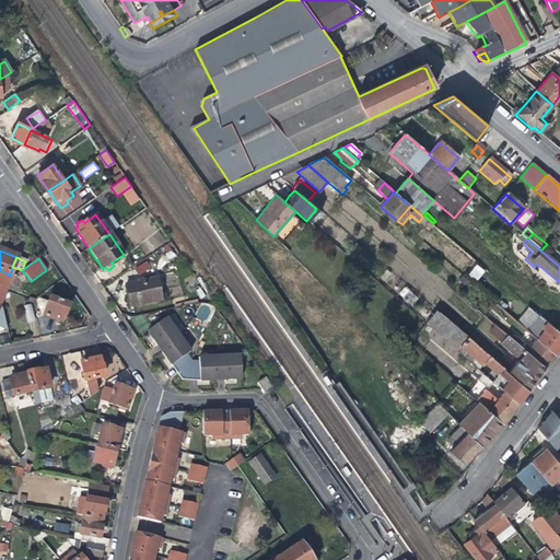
[(138,275),(151,270),(148,261),(135,266),(138,275)]
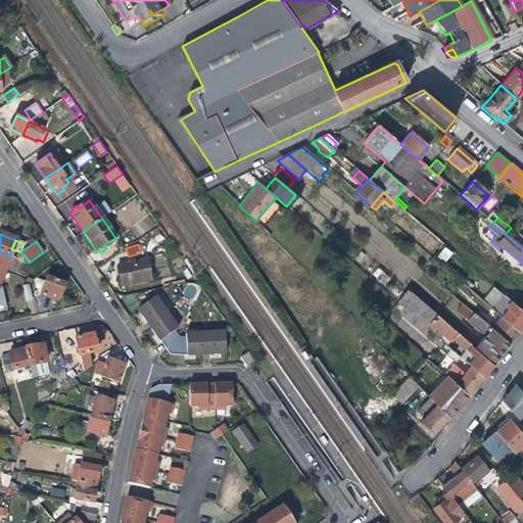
[(453,253),(445,247),(437,257),(444,264),(453,253)]
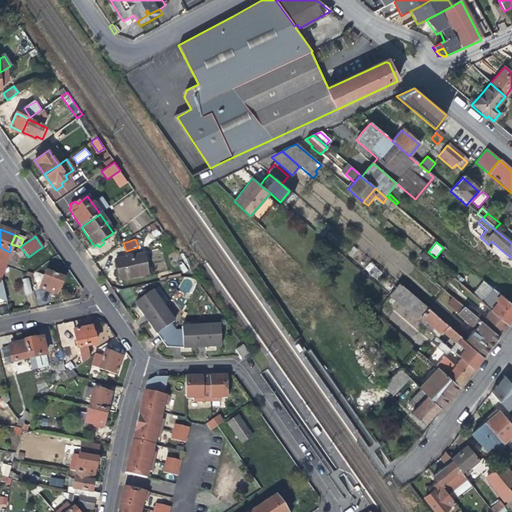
[(0,264),(3,266),(9,252),(0,247),(0,264)]
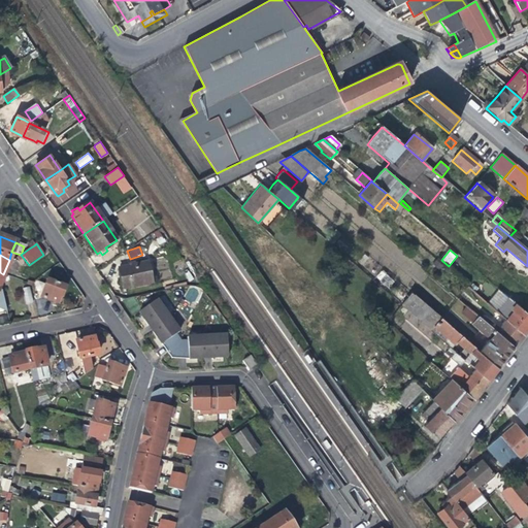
[(120,278),(122,290),(152,284),(147,263),(118,269),(120,278)]
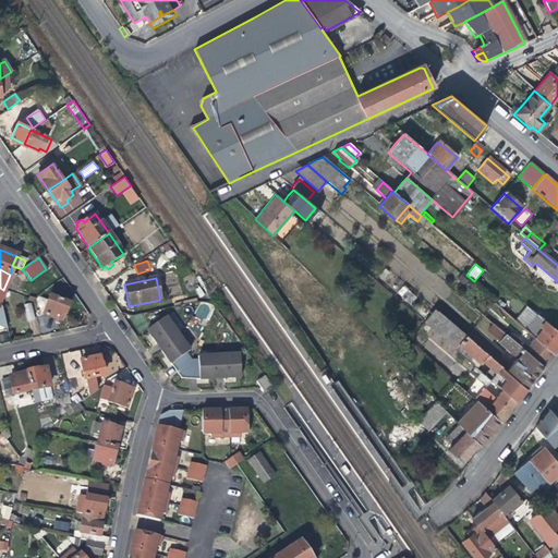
[(403,286),(398,292),(411,304),(417,298),(403,286)]
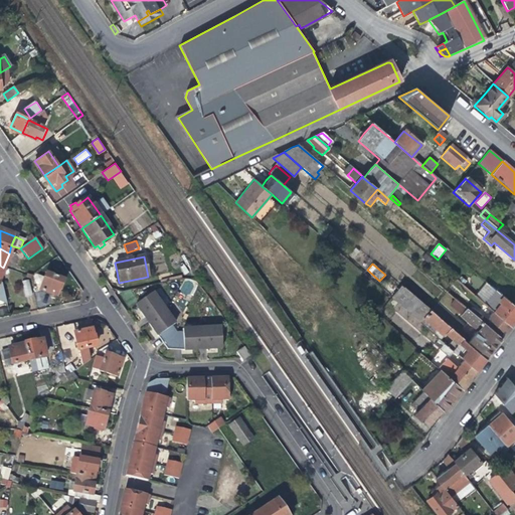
[(47,294),(55,297),(62,281),(46,275),(40,292),(47,294)]
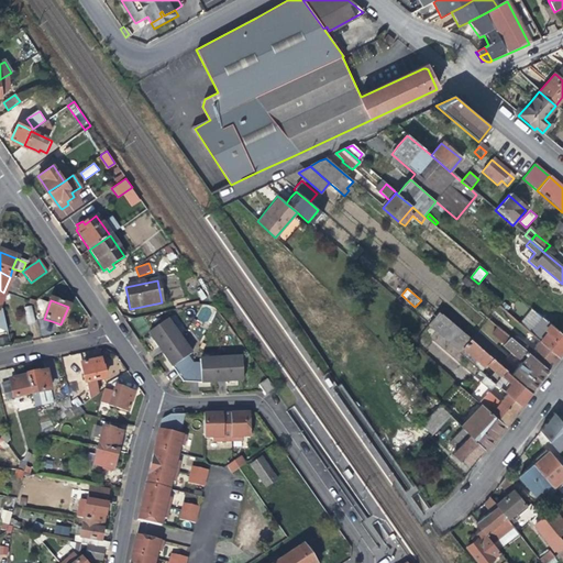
[(536,327),(542,319),(528,306),(521,313),(536,327)]
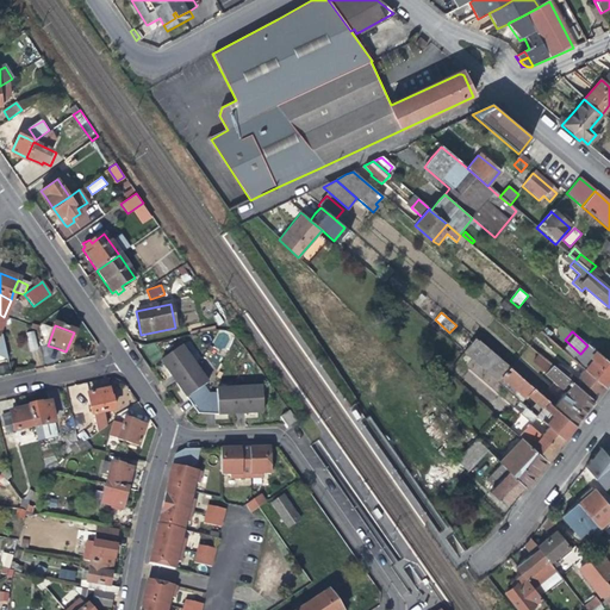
[(33,335),(27,336),(31,354),(37,352),(33,335)]
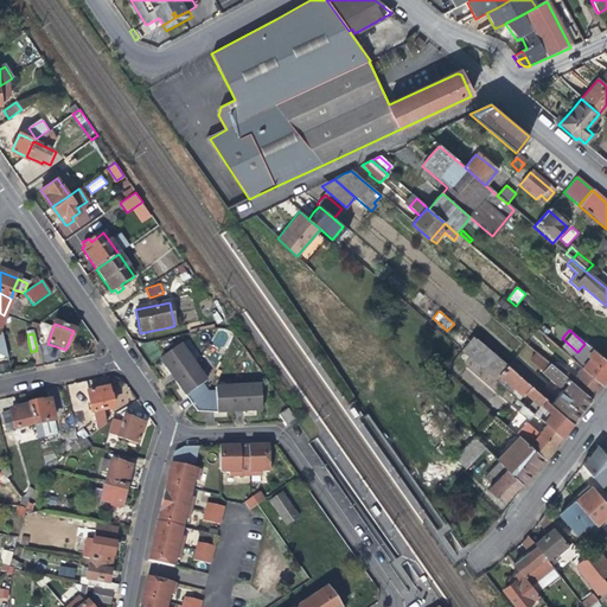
[(459,351),(522,406),(532,415),(544,426),(560,439),(570,423),(549,406),(471,338),(459,351)]
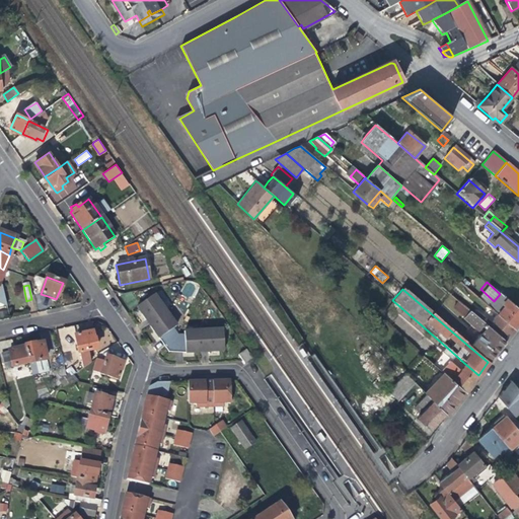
[(153,295),(138,306),(142,312),(140,314),(144,320),(148,317),(152,322),(148,325),(150,328),(152,331),(155,330),(168,350),(183,351),(193,351),(193,354),(200,353),(200,348),(207,348),(207,353),(215,353),(215,350),(223,350),(222,331),(183,332),(183,336),(176,336),(171,329),(175,326),(153,295)]
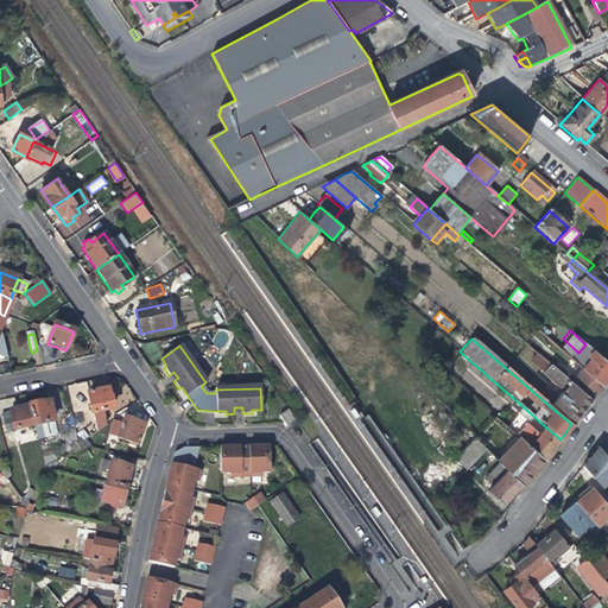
[(569,358),(581,367),(602,386),(607,377),(607,362),(590,348),(584,354),(587,356),(580,363),(570,355),(569,358)]
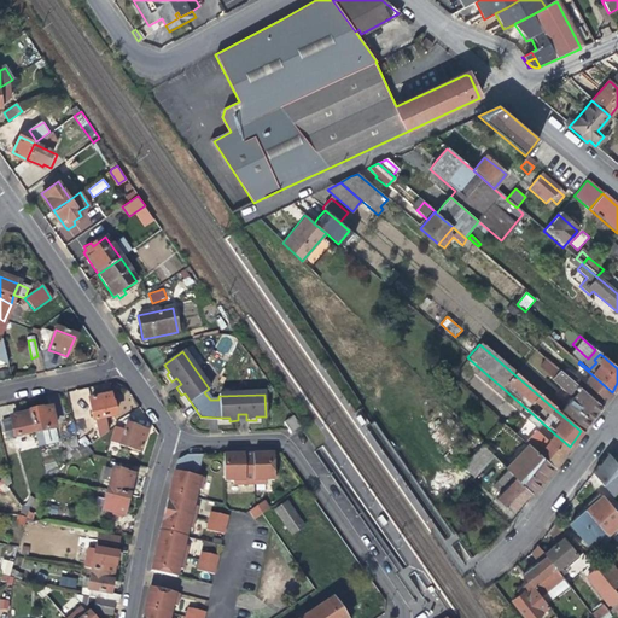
[(571,397),(559,413),(581,431),(600,408),(561,374),(543,359),(538,366),(552,377),(549,379),(571,397)]
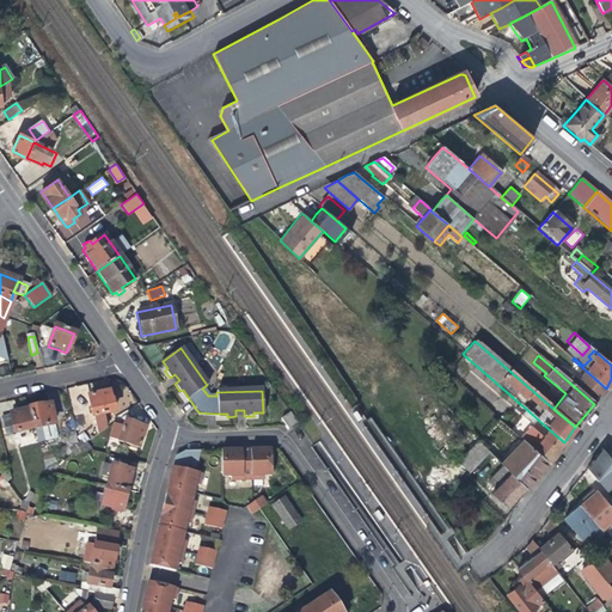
[(560,367),(556,371),(594,404),(606,389),(585,369),(575,381),(560,367)]
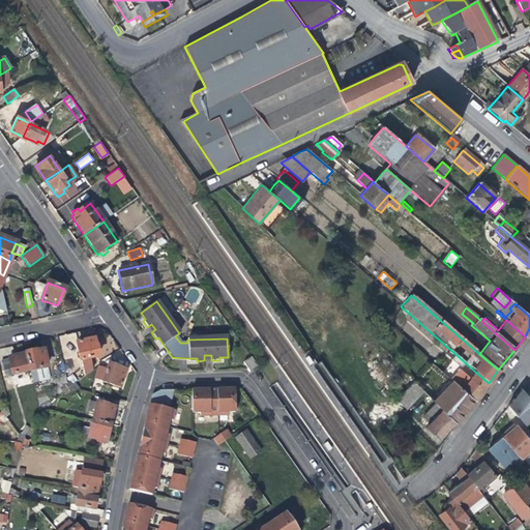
[(158,337),(155,339),(170,359),(182,360),(187,361),(197,361),(197,358),(187,358),(172,357),(158,337)]
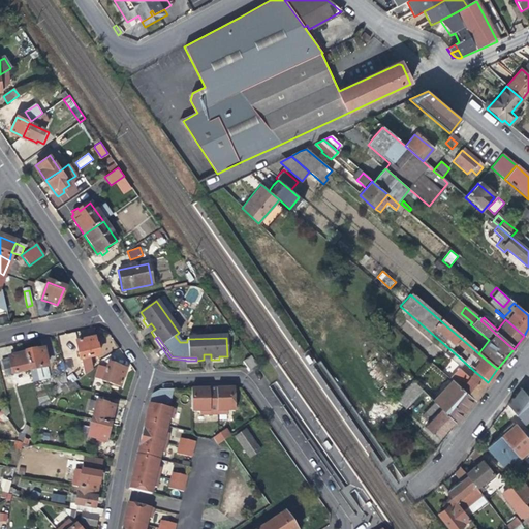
[(83,377),(84,377),(92,372),(89,359),(97,358),(95,348),(98,348),(97,345),(96,340),(93,341),(93,340),(76,344),(83,377)]
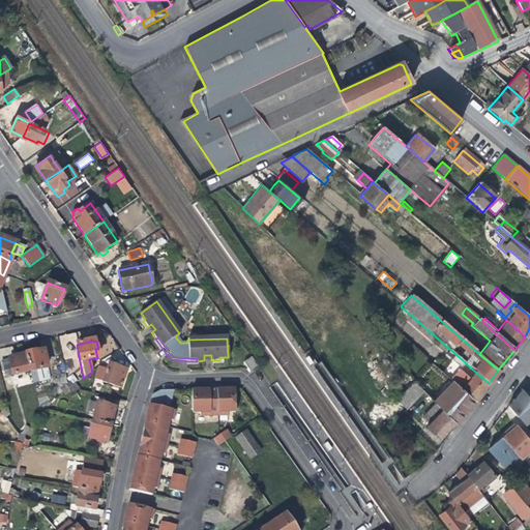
[(63,362),(69,361),(66,346),(60,347),(63,362)]
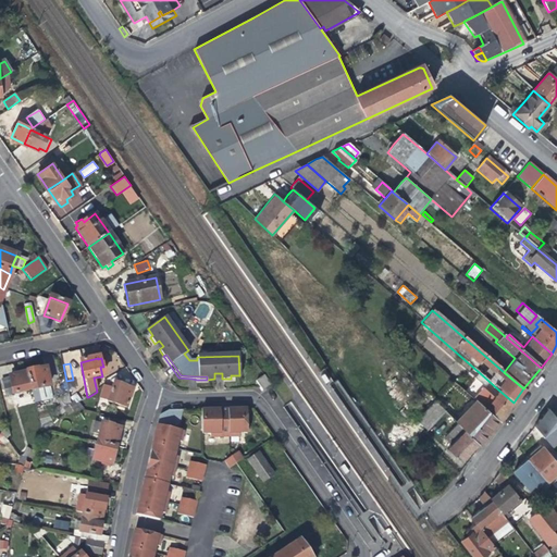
[(35,371),(27,373),(33,398),(35,406),(52,401),(45,369),(35,371)]
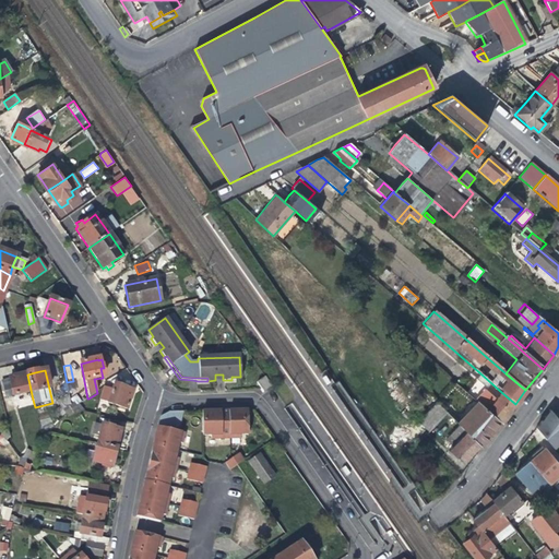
[(486,389),(490,382),(480,373),(475,379),(486,389)]
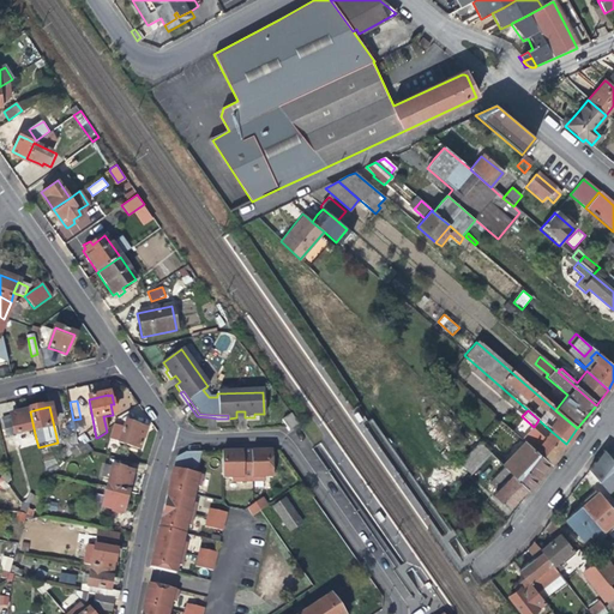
[(22,443),(36,439),(30,411),(16,415),(8,416),(10,419),(1,421),(5,437),(20,434),(22,443)]
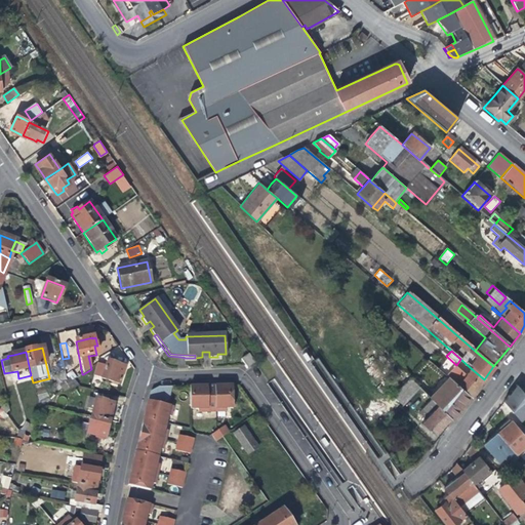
[(248,367),(255,362),(249,353),(242,358),(248,367)]
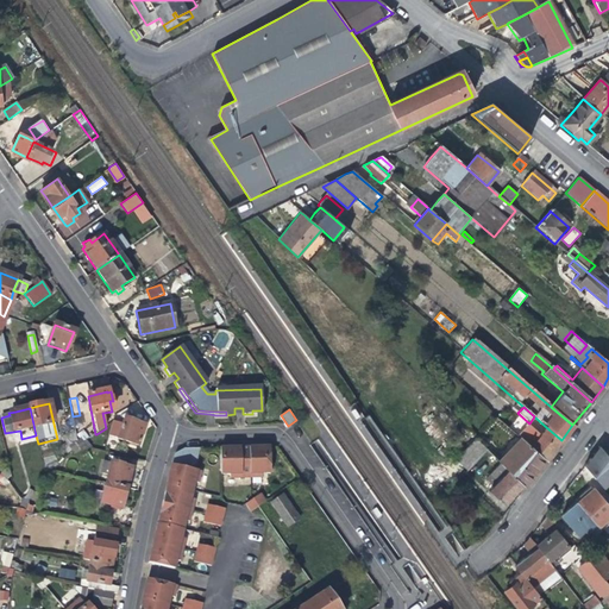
[(113,424),(110,438),(137,446),(144,424),(138,422),(135,421),(133,425),(124,421),(123,426),(113,424)]
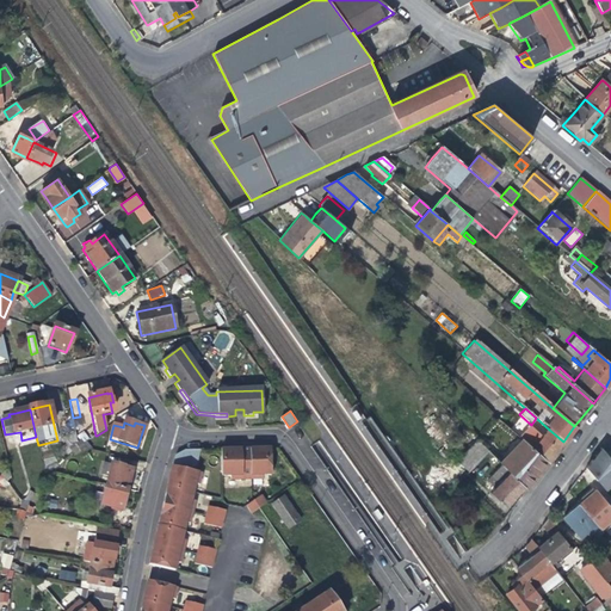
[(541,438),(529,429),(519,440),(522,442),(547,464),(555,454),(563,442),(548,429),(541,438)]
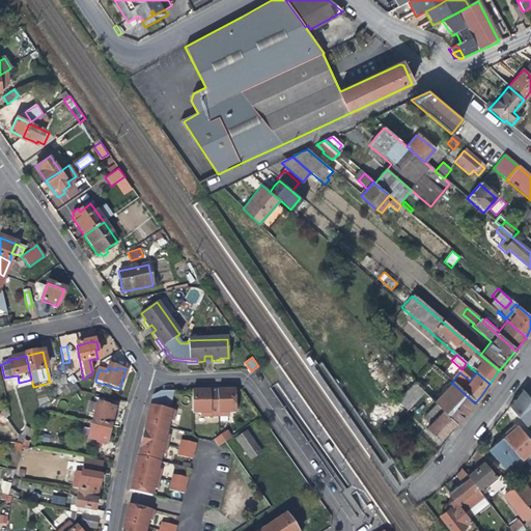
[(445,400),(439,407),(454,423),(457,425),(467,414),(475,403),(453,384),(442,397),(445,400)]
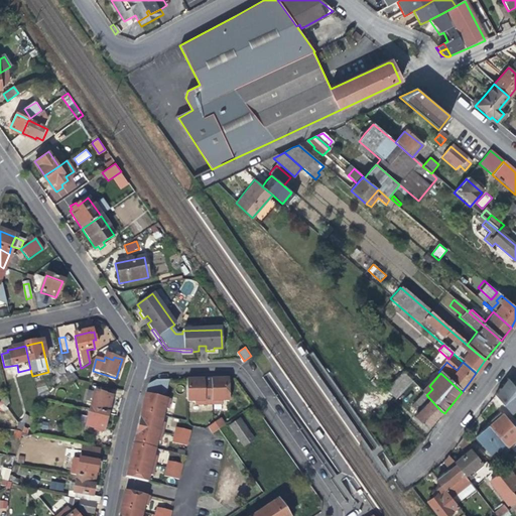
[(412,383),(403,374),(385,391),(395,401),(412,383)]
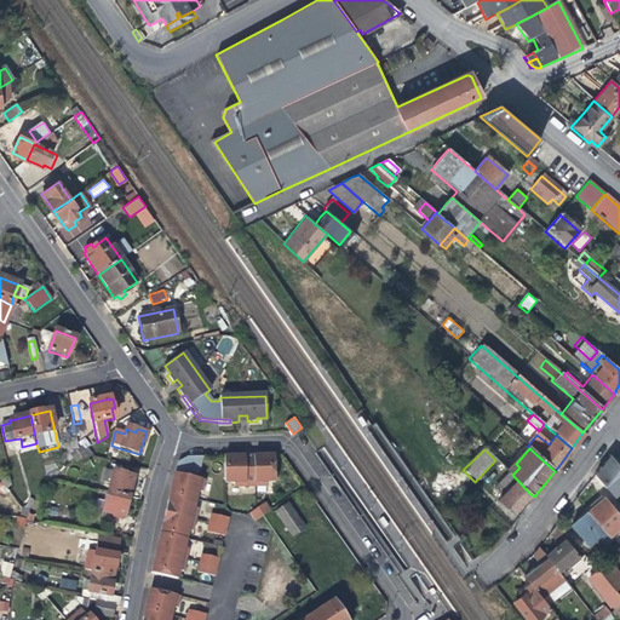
[(604,463),(608,468),(616,461),(610,454),(604,463)]
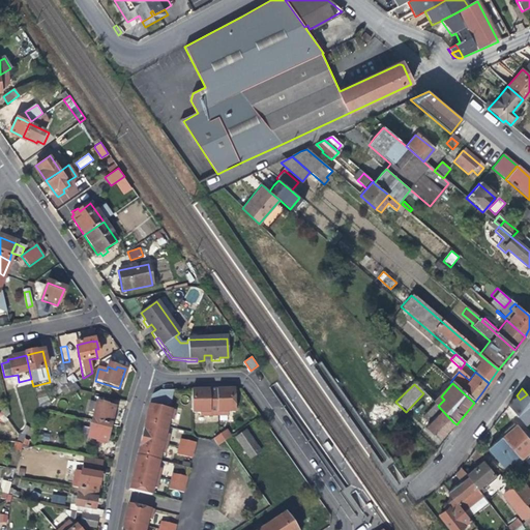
[(199,393),(198,390),(189,390),(189,413),(197,413),(197,416),(216,416),(228,416),(228,413),(234,413),(234,390),(226,390),(226,393),(215,393),(215,390),(208,390),(208,393),(199,393)]
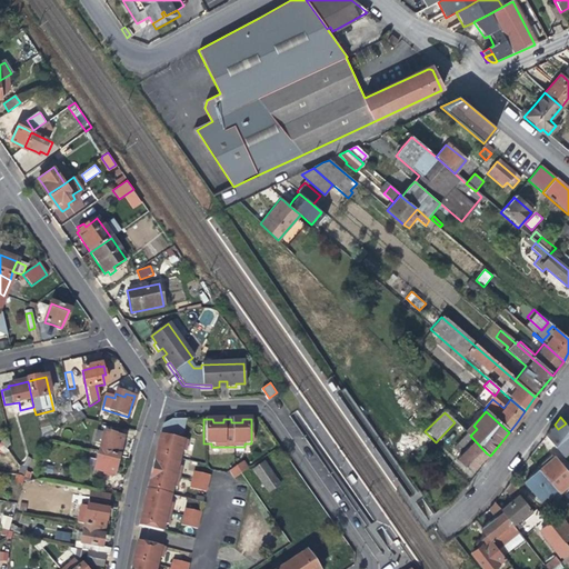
[(179,439),(185,420),(168,420),(161,425),(159,435),(162,436),(160,445),(157,445),(152,461),(156,461),(153,471),(151,481),(148,480),(143,497),(148,498),(145,508),(142,518),(139,517),(138,526),(161,531),(163,522),(168,523),(172,505),(168,503),(171,487),(176,488),(180,469),(177,468),(180,451),(185,452),(187,441),(179,439)]
